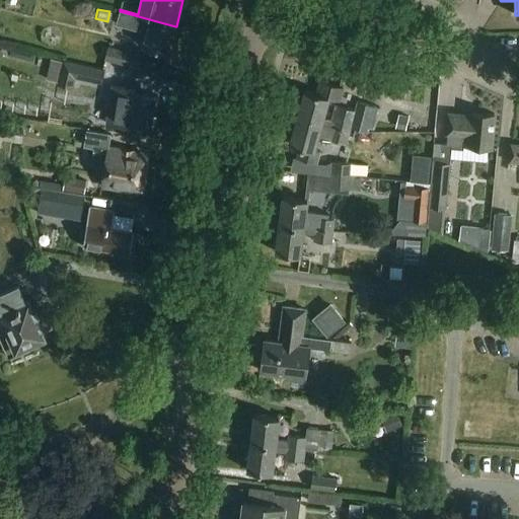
[(167,53),(168,53),(175,26),(120,11),(116,24),(147,33),(144,46),(151,48),(148,58),(164,63),(167,53)]
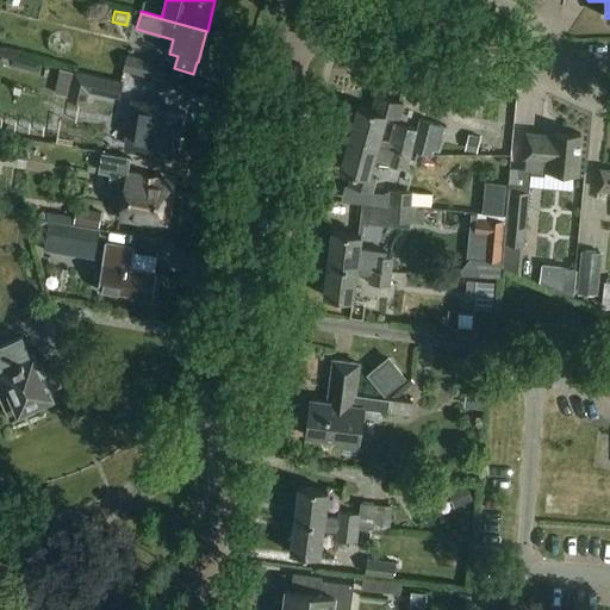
[(162,82),(167,66),(128,55),(123,70),(162,82)]
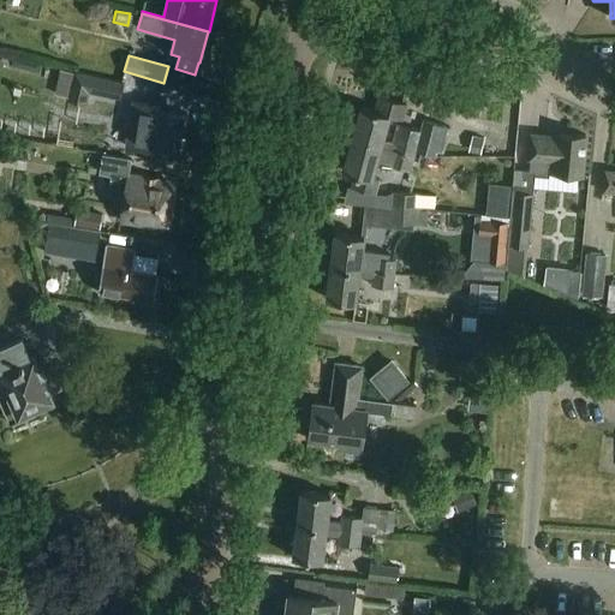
[(71,91),(76,72),(60,69),(54,95),(70,97),(71,91)]
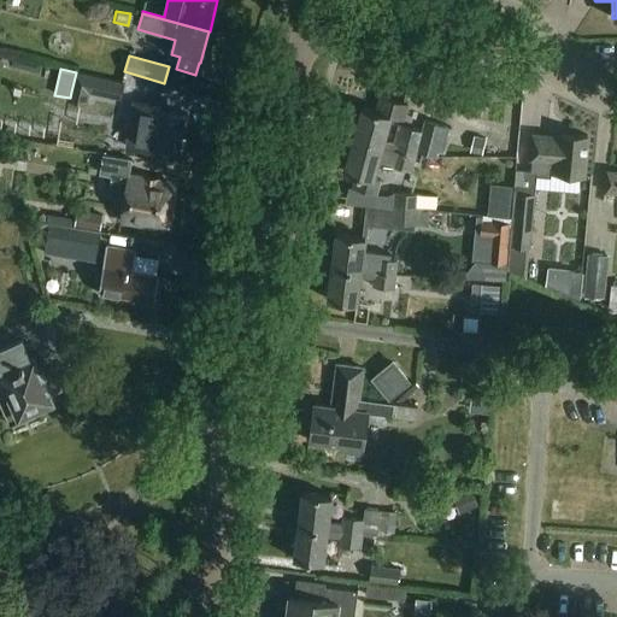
[(71,92),(70,101),(87,105),(89,93),(122,100),(125,83),(76,72),(71,92)]
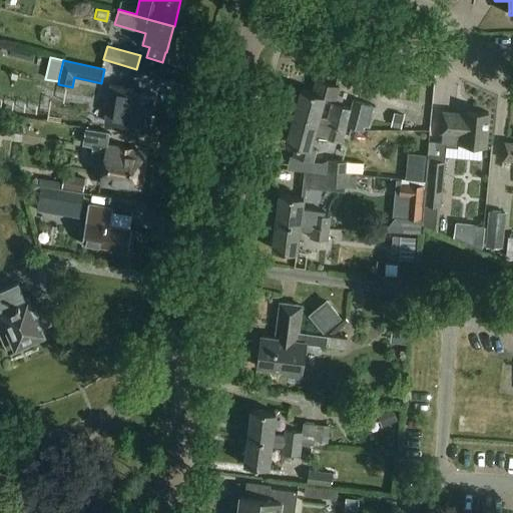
[(315,90),(304,87),(297,114),(347,128),(348,124),(364,128),(365,126),(370,128),(377,104),(356,98),(353,109),(330,103),(326,117),(320,116),(327,95),(338,98),(342,85),(318,78),(315,90)]
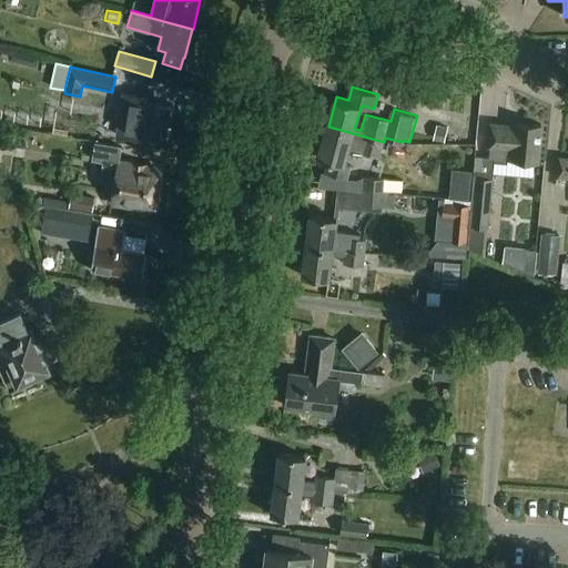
[(148,99),(123,94),(117,137),(141,140),(142,137),(165,140),(170,105),(146,102),(148,99)]
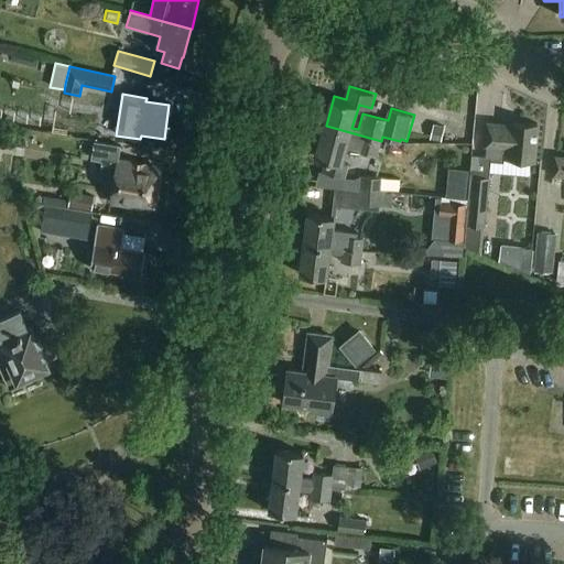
[(485,145),(484,162),(501,163),(502,159),(505,159),(533,162),(537,125),(511,122),(511,128),(484,126),(483,145),(485,145)]
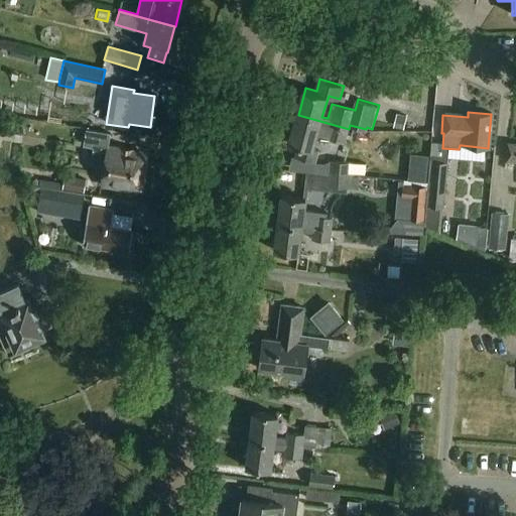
[(396,114),(393,128),(403,130),(407,116),(396,114)]
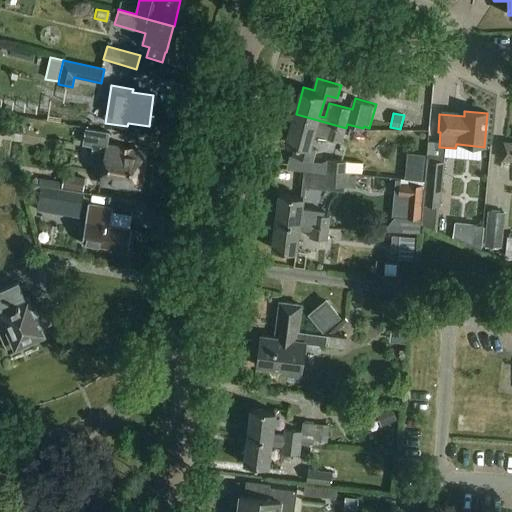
[(343,139),(346,128),(296,114),(288,141),(296,143),(292,156),(313,162),(317,149),(310,147),(317,124),(328,128),(326,135),(343,139)]
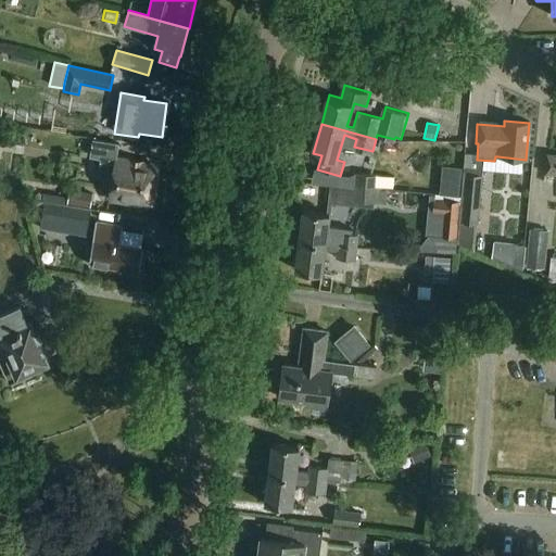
[(151,202),(156,166),(140,163),(141,160),(133,158),(131,162),(116,160),(118,143),(92,139),(90,155),(102,158),(99,176),(113,178),(110,196),(151,202)]
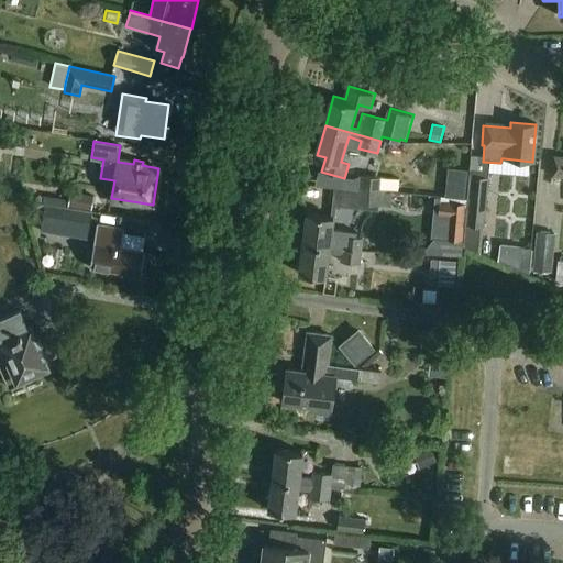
[(562,157),(551,157),(549,177),(562,177),(562,157)]
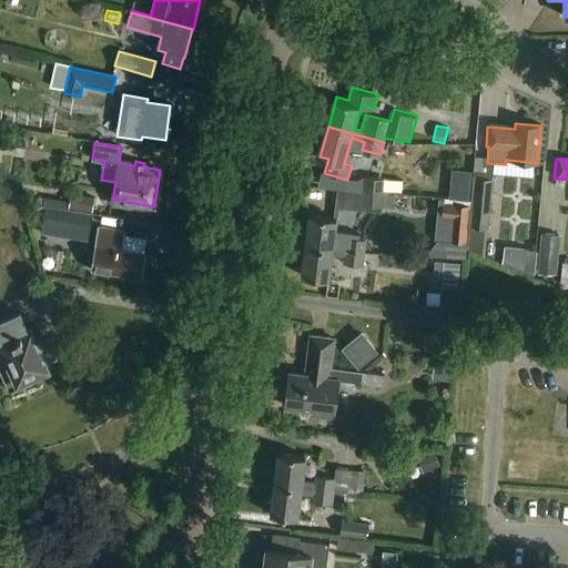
[(363,178),(362,192),(391,194),(392,180),(363,178)]
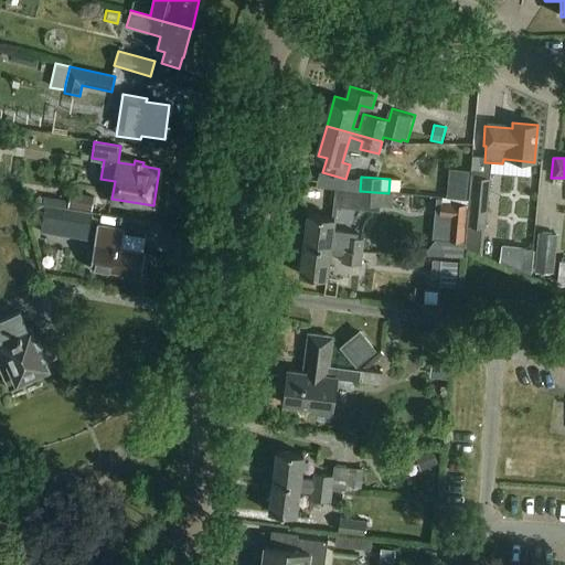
[(482,254),(483,236),(484,228),(489,178),(470,177),(468,203),(465,237),(466,237),(465,245),(482,254)]
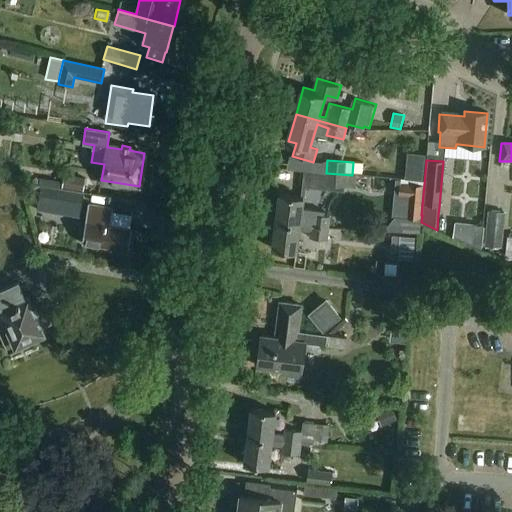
[(325,185),(344,187),(350,188),(352,175),(326,173),(325,185)]
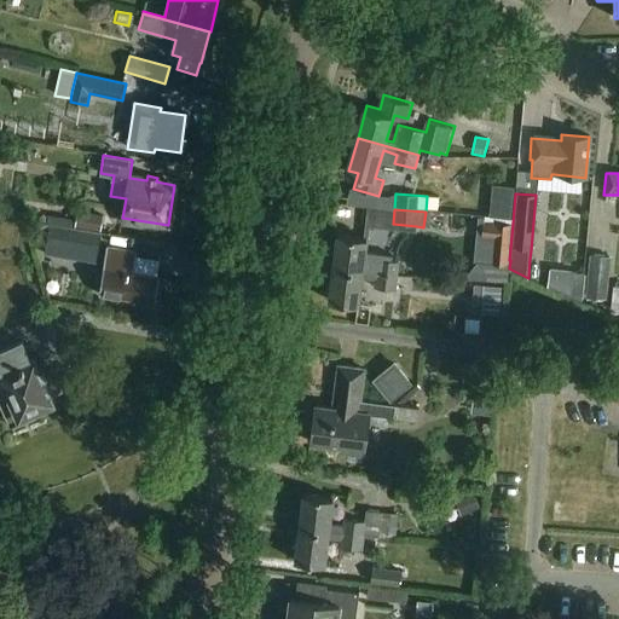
[(77,210),(75,227),(100,231),(103,214),(77,210)]
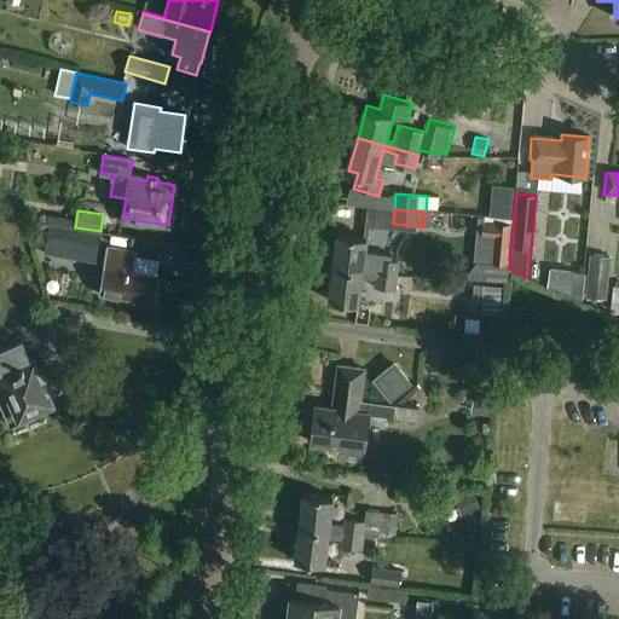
[(491,262),(509,264),(512,223),(484,220),(482,237),(493,237),(491,262)]
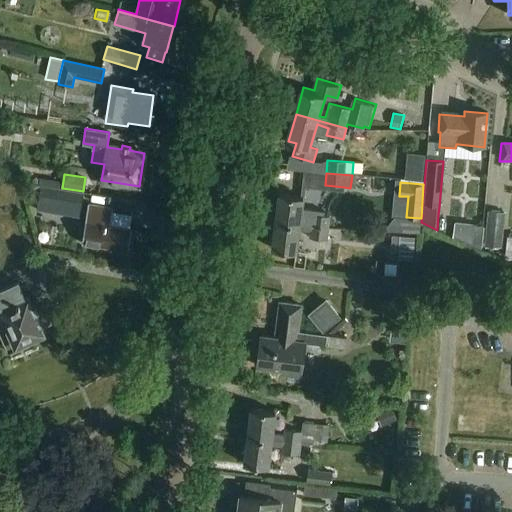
[(86,214),(88,198),(45,190),(43,207),(86,214)]
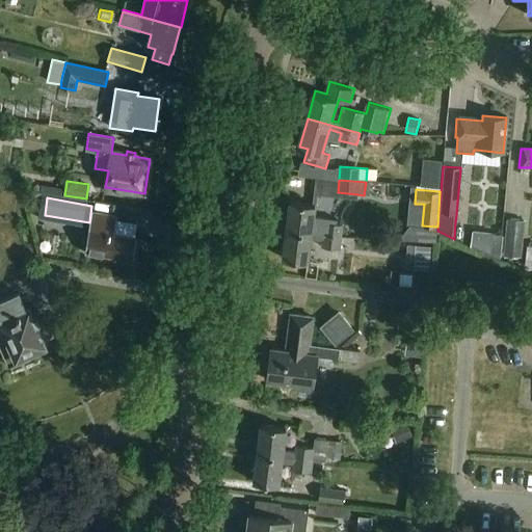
[(291,200),(288,229),(343,236),(344,223),(326,221),(325,229),(313,228),(316,203),(291,200)]
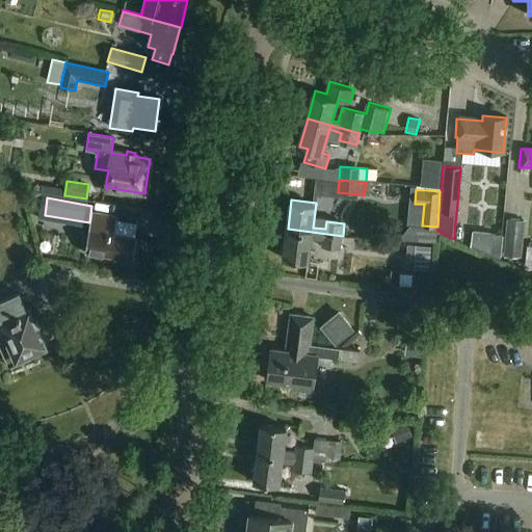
[(134,260),(137,237),(114,234),(116,217),(91,213),(85,251),(134,260)]
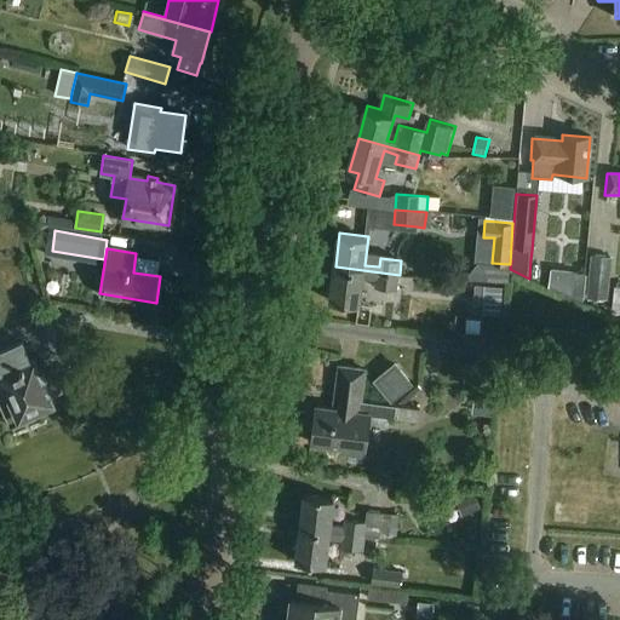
[(587,298),(608,300),(612,257),(591,256),(587,298)]
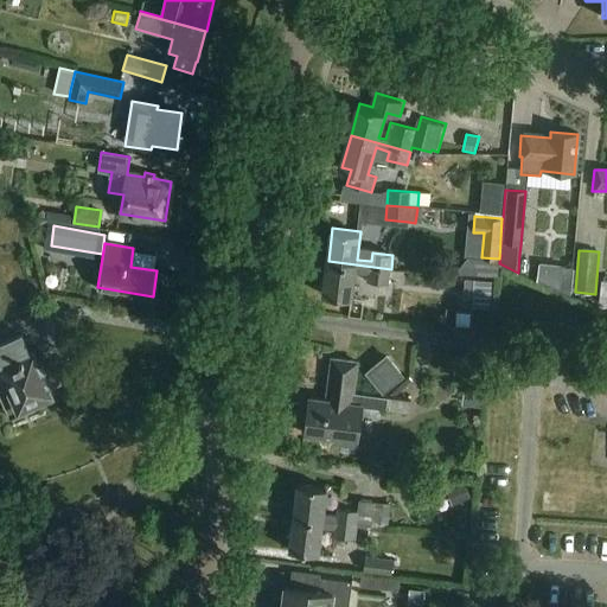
[(391,269),(328,261),(324,294),(352,298),(356,270),(369,272),(369,280),(389,283),(391,269)]
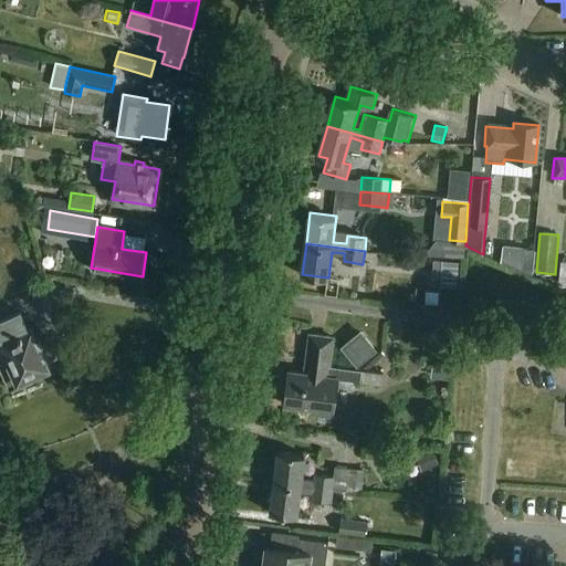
[(524,249),(522,270),(533,273),(535,250),(524,249)]
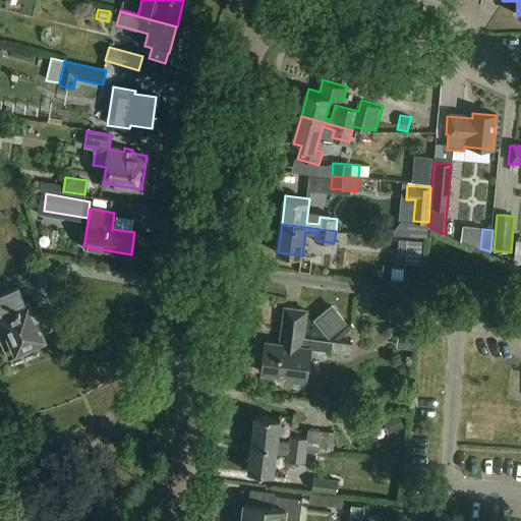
[(407,240),(405,264),(420,265),(422,241),(407,240)]
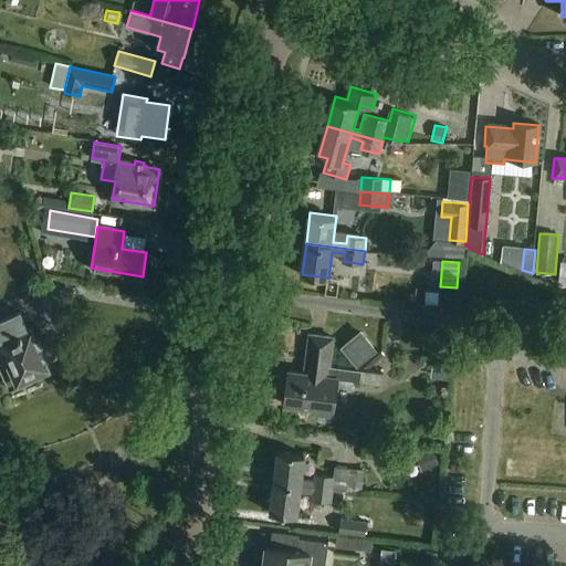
[(30,329),(21,311),(0,321),(0,334),(3,343),(0,344),(0,364),(11,388),(35,376),(34,373),(48,366),(45,360),(55,356),(44,332),(34,336),(31,328),(30,329)]
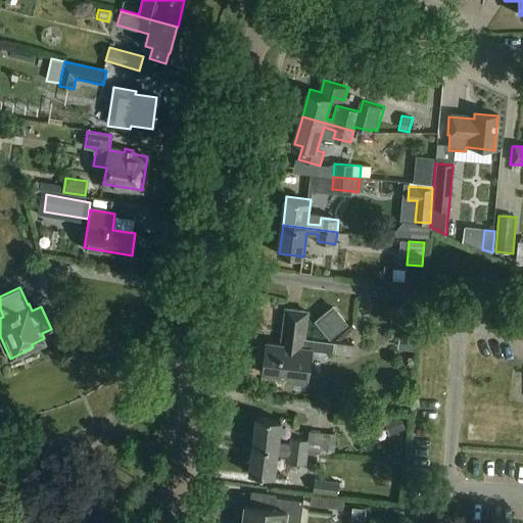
[(332,335),(347,323),(335,307),(320,320),(332,335)]
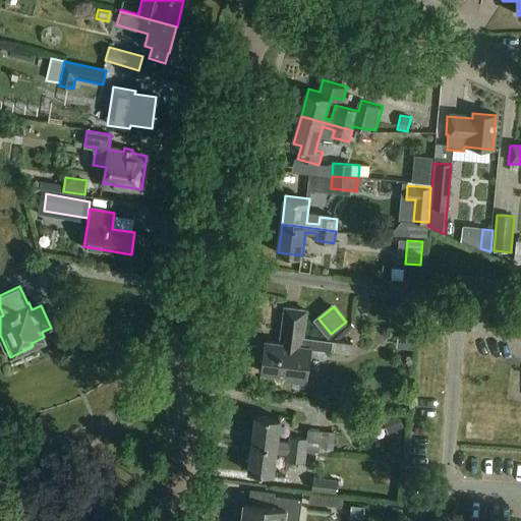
[(353,342),(335,340),(305,336),(308,309),(287,307),(284,332),(286,332),(284,343),(268,341),(266,356),(263,358),(263,365),(264,367),(264,372),(291,375),(291,380),(307,383),(312,348),(351,353),(353,342)]
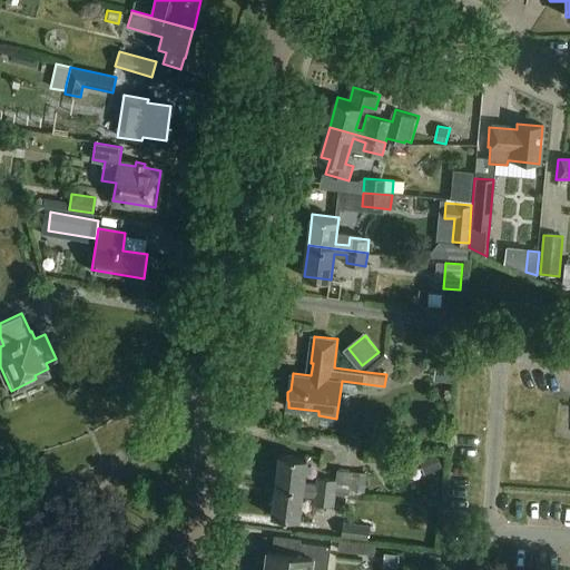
[(277,485),(335,493),(335,492),(364,495),(367,473),(336,470),(335,481),(318,479),(317,485),(304,483),(307,458),(282,454),(277,485)]
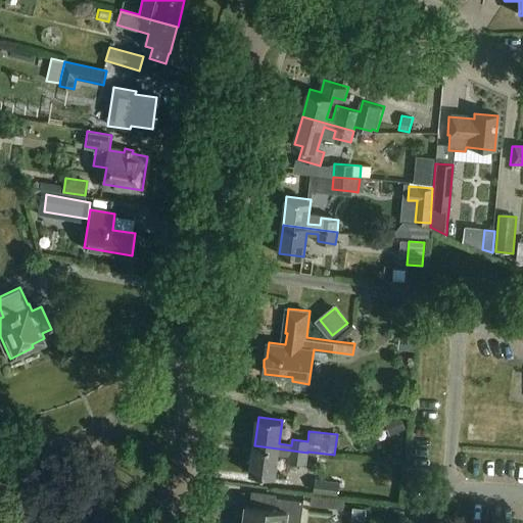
[(385,425),(389,435),(406,429),(401,418),(385,425)]
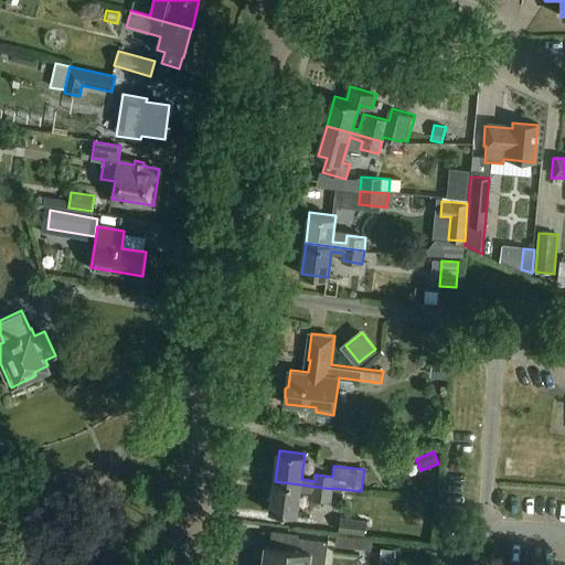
[(332,489),(275,481),(270,512),(296,515),(300,491),(312,492),(311,499),(331,502),(332,489)]
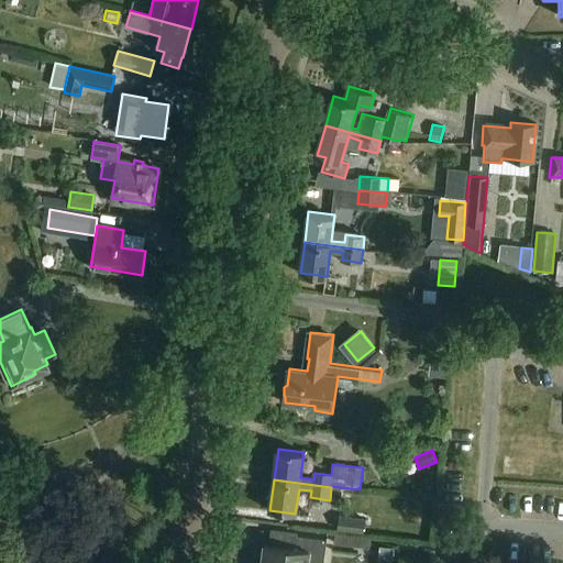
[(363,533),(365,519),(340,516),(338,531),(363,533)]
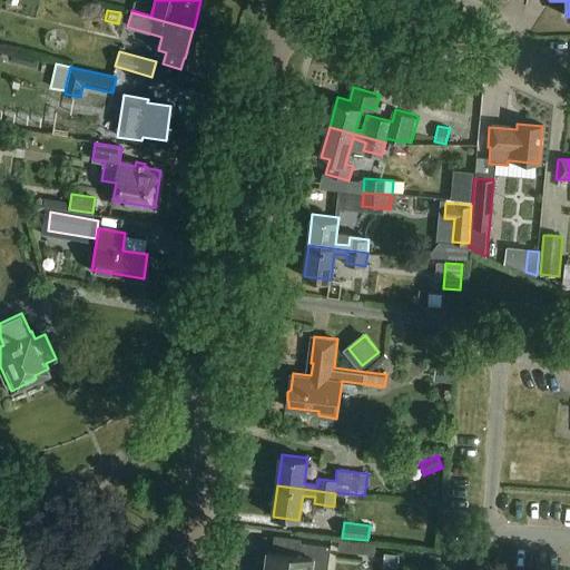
[(268,551),(265,569),(311,569),(312,568),(327,569),(332,547),(301,542),(300,556),(268,551)]
